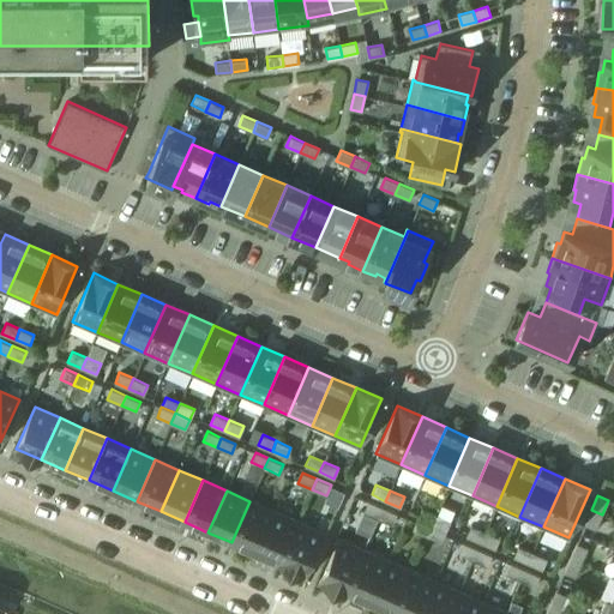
[(256,553),(274,511),(250,501),(232,542),(256,553)]
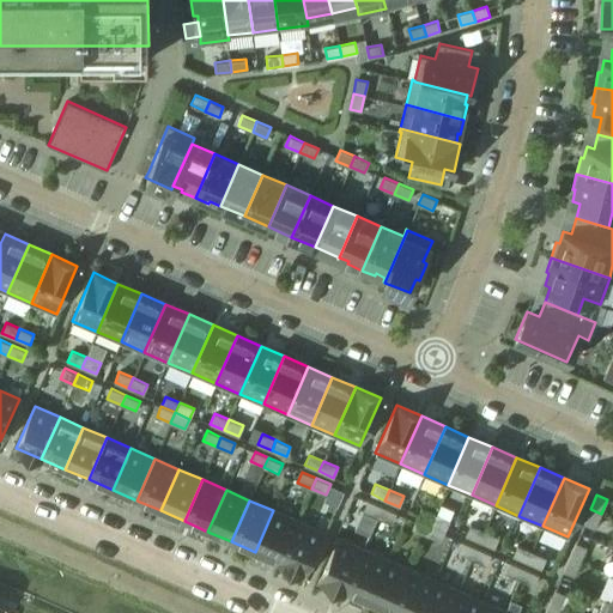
[(377,517),(382,507),(368,501),(363,511),(377,517)]
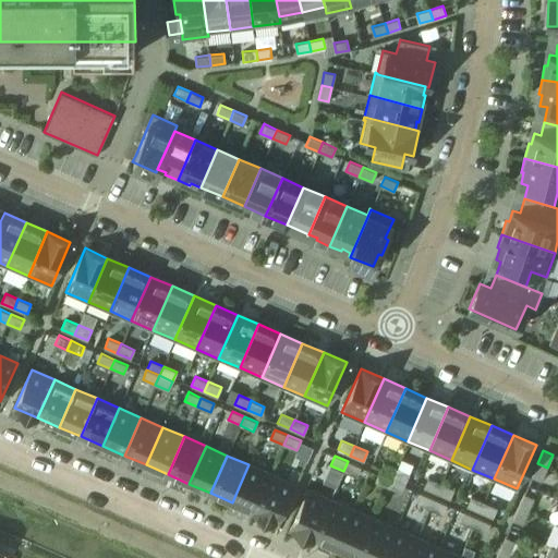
[(356,476),(361,466),(348,461),(343,471),(356,476)]
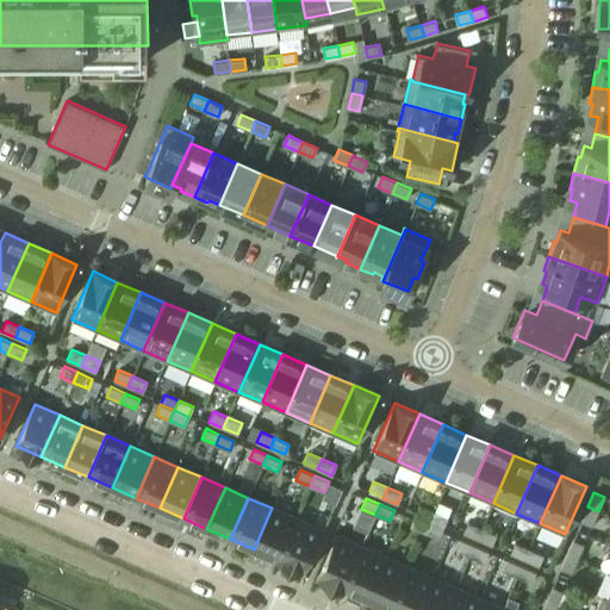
[(428,522),(433,511),(419,505),(416,512),(415,516),(428,522)]
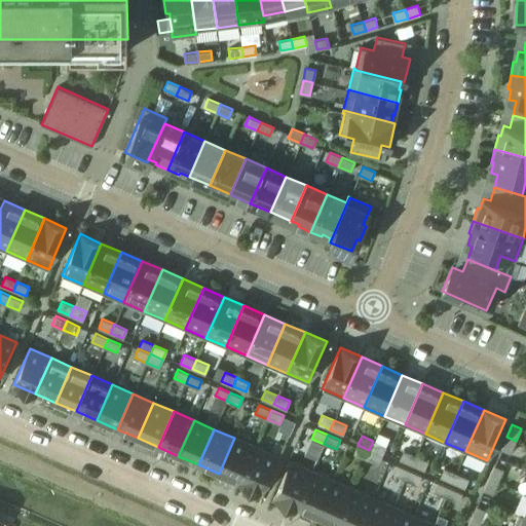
[(510,453),(516,441),(506,437),(501,449),(510,453)]
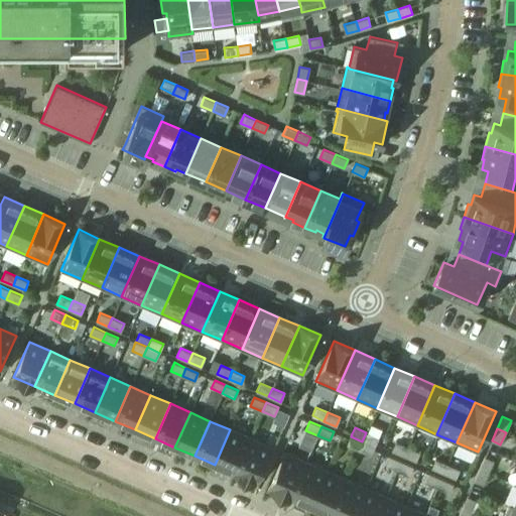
[(235,474),(250,438),(230,429),(215,465),(235,474)]
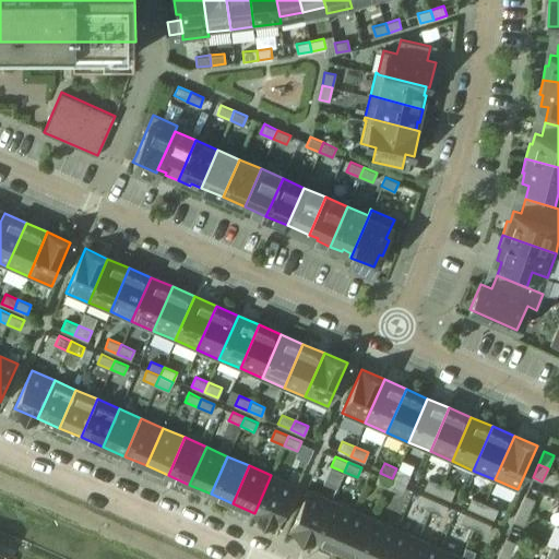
[(407,480),(411,474),(396,468),(392,478),(406,484),(407,480)]
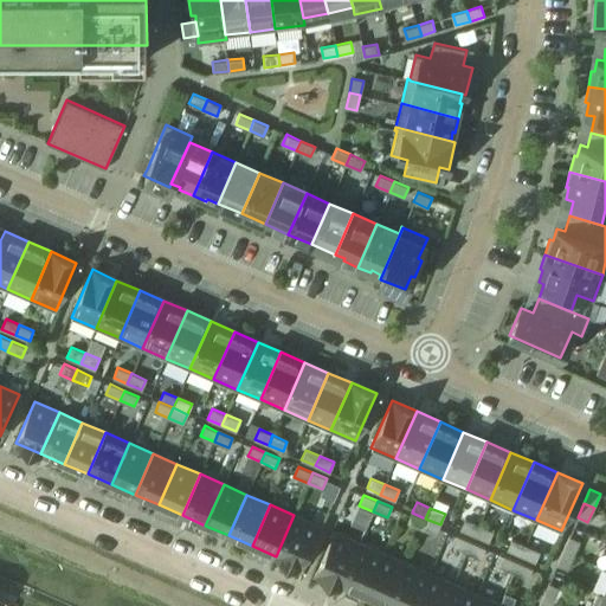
[(421,528),(425,519),(412,513),(411,515),(407,522),(421,528)]
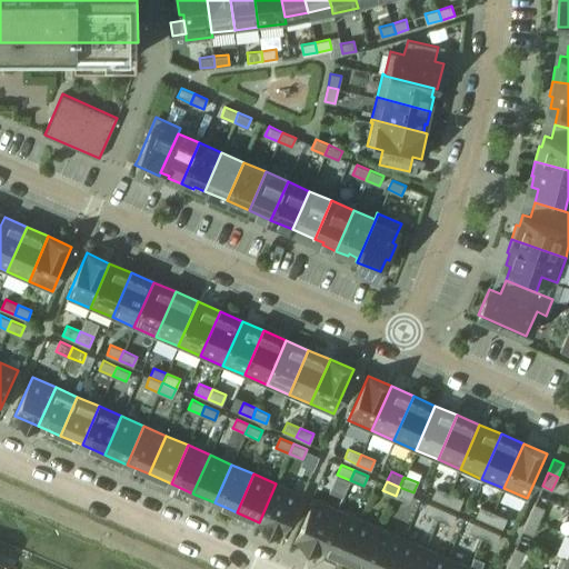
[(282,532),(299,493),(276,483),(259,522),(282,532)]
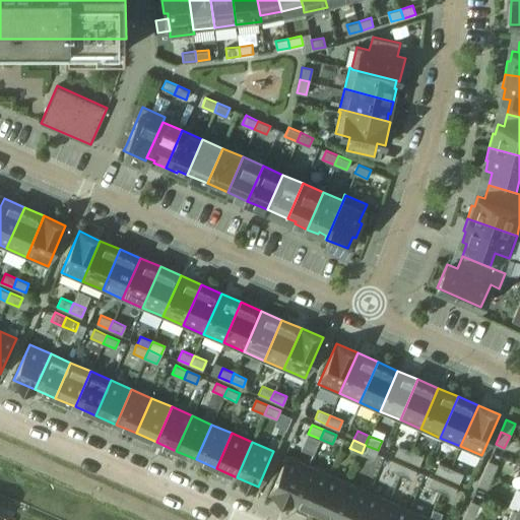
[(377,453),(378,450),(365,445),(362,453),(374,459),(377,453)]
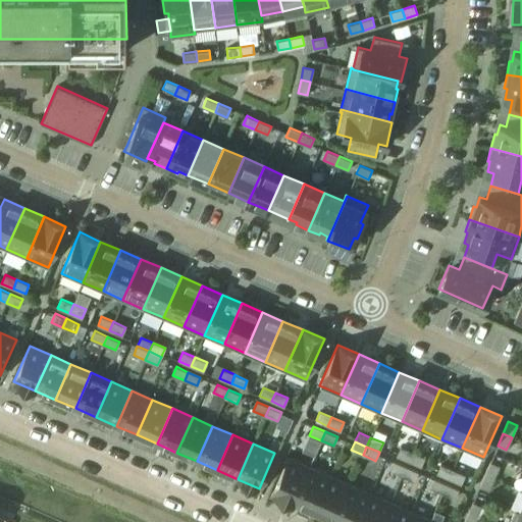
[(408,461),(412,452),(401,447),(397,456),(408,461)]
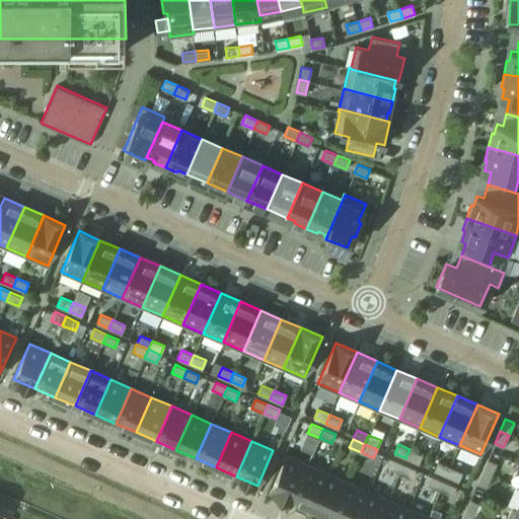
[(419,463),(422,455),(410,449),(405,458),(419,463)]
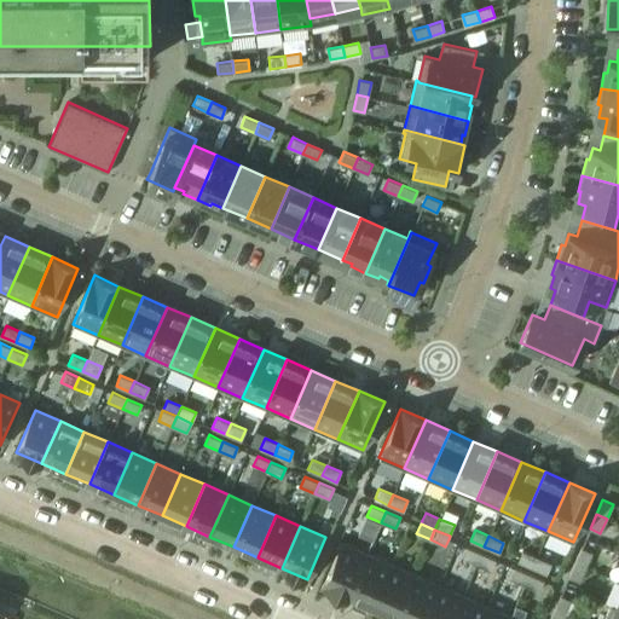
[(348,597),(366,555),(341,544),(323,586),(348,597)]
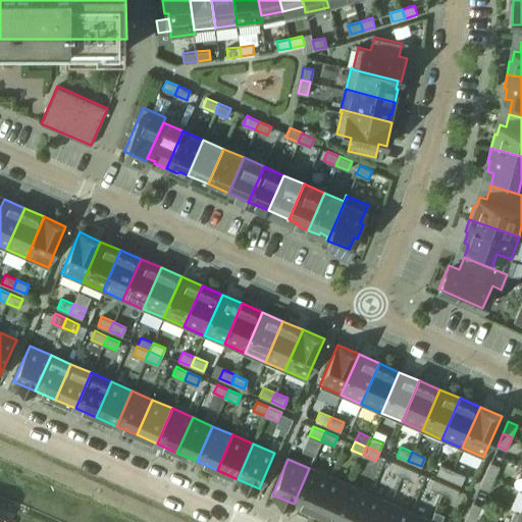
[(402,475),(406,467),(394,462),(390,470),(402,475)]
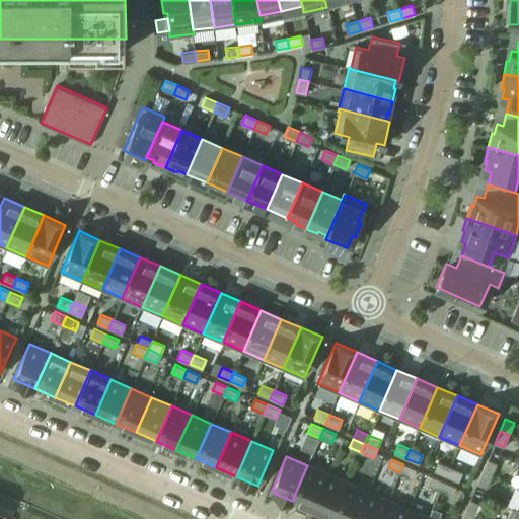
[(488,459),(483,471),(491,475),(496,463),(488,459)]
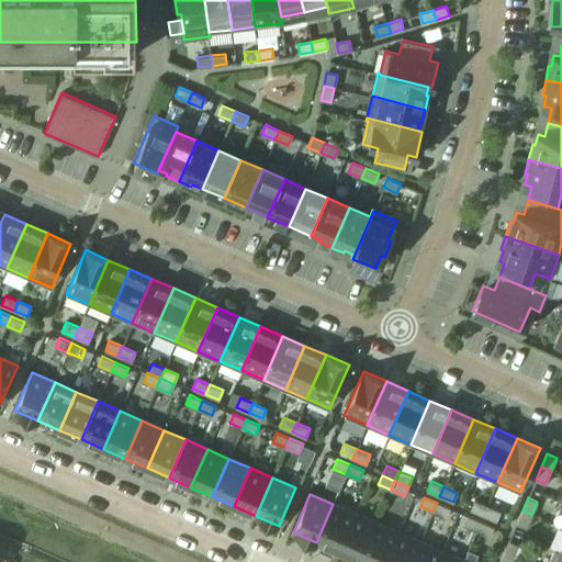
[(483,515),(487,506),(474,501),(470,509),(483,515)]
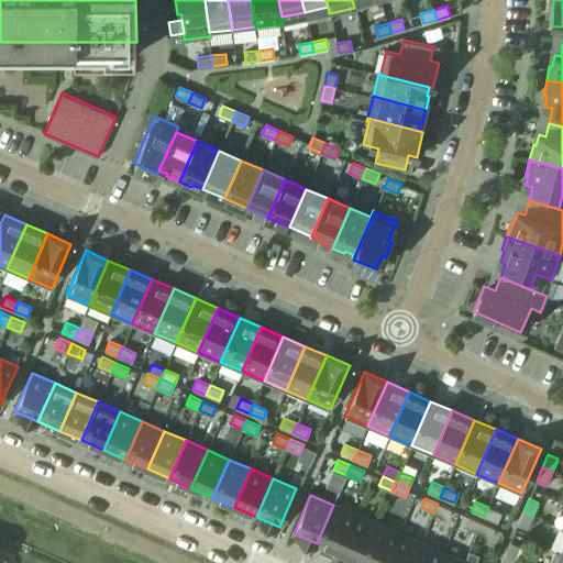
[(446,519),(451,509),(438,504),(433,512),(446,519)]
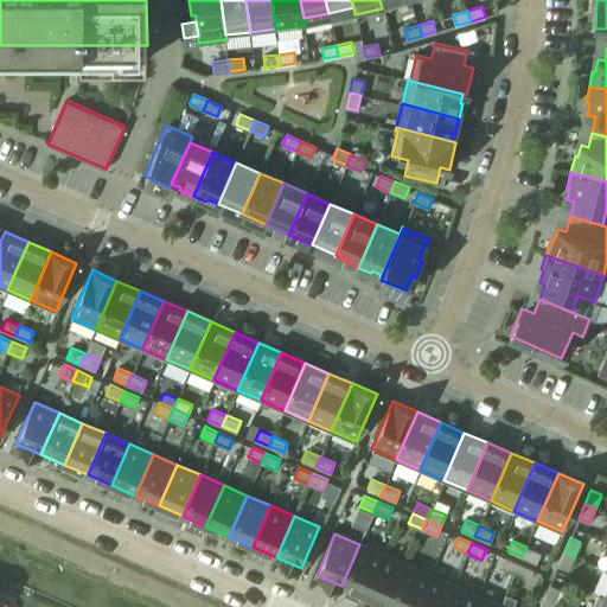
[(365,595),(383,555),(359,544),(342,586),(365,595)]
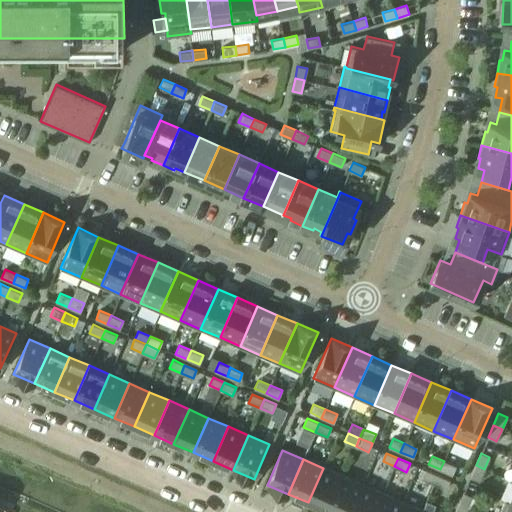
[(452,475),(456,466),(444,461),(440,469),(452,475)]
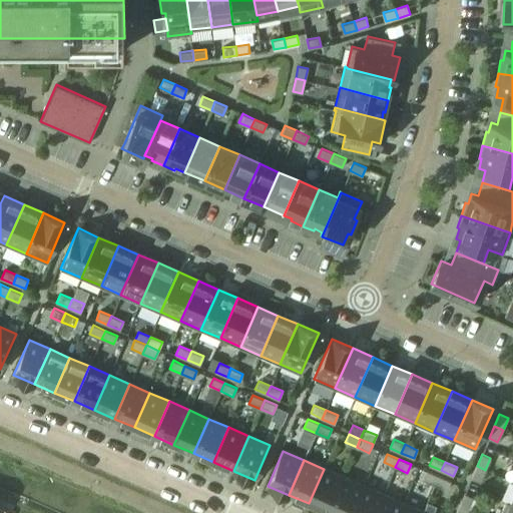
[(477,466),(471,478),(480,482),(485,470),(477,466)]
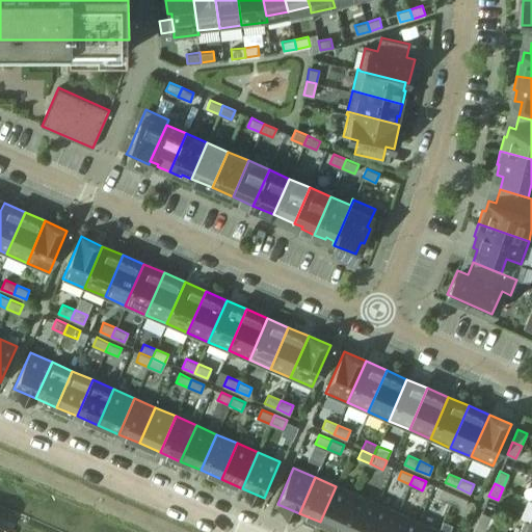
[(341,531),(356,495),(336,486),(320,522),(341,531)]
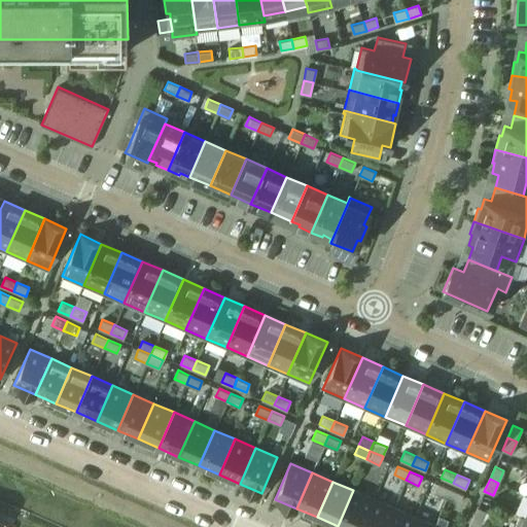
[(447,498),(451,489),(438,484),(434,492),(447,498)]
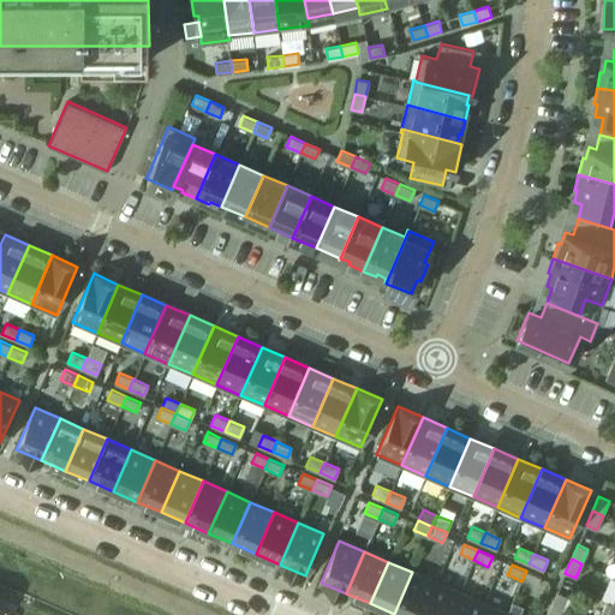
[(536,587),(541,577),(526,571),(521,581),(536,587)]
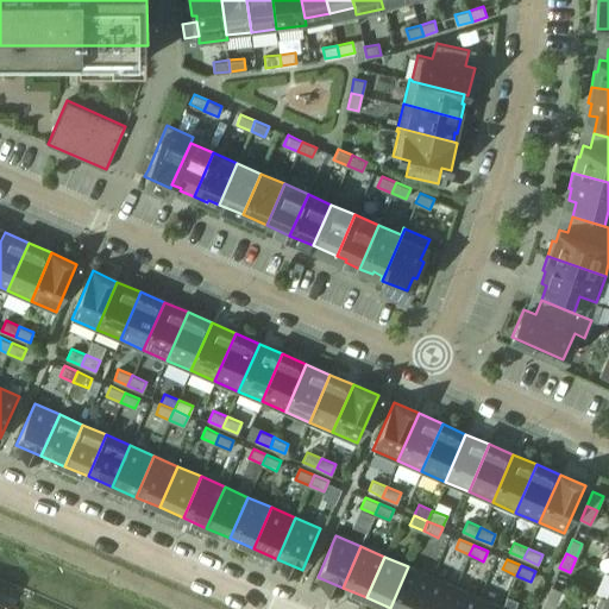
[(391,608),(416,608),(431,577),(408,566),(390,608),(391,608)]
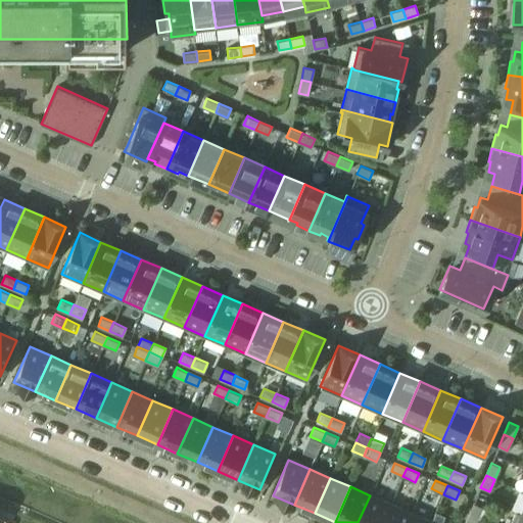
[(382,522),(390,504),(370,495),(358,522),(382,522)]
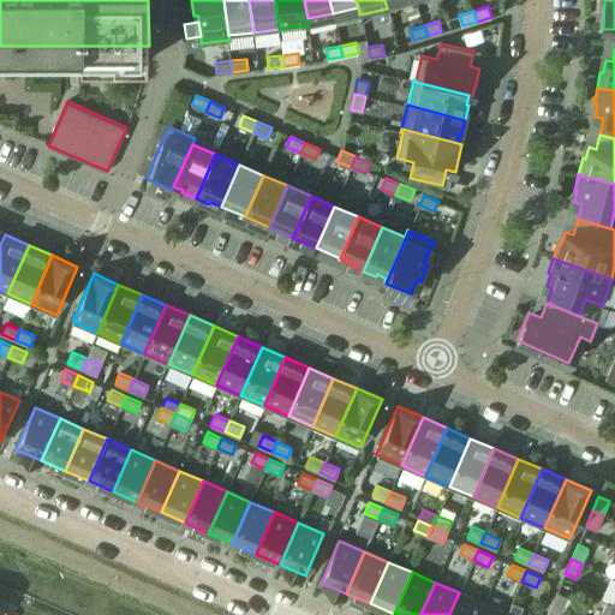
[(477,614),(483,603),(459,592),(449,614),(477,614)]
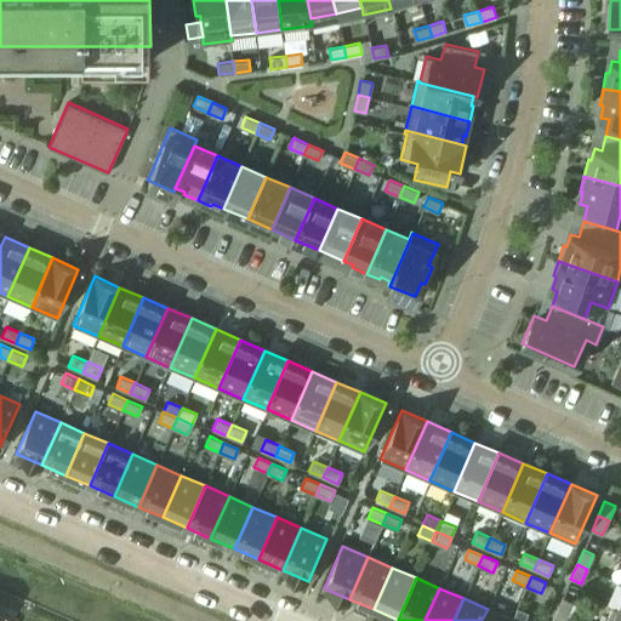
[(562,598),(556,613),(567,616),(573,602),(562,598)]
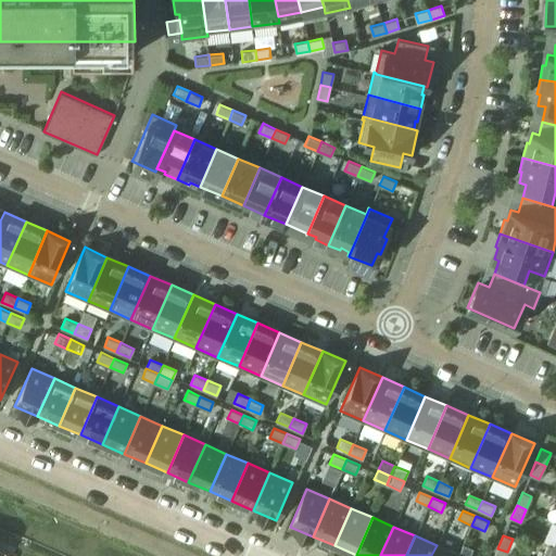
[(468,555),(472,548),(463,544),(458,555),(457,555),(468,555)]
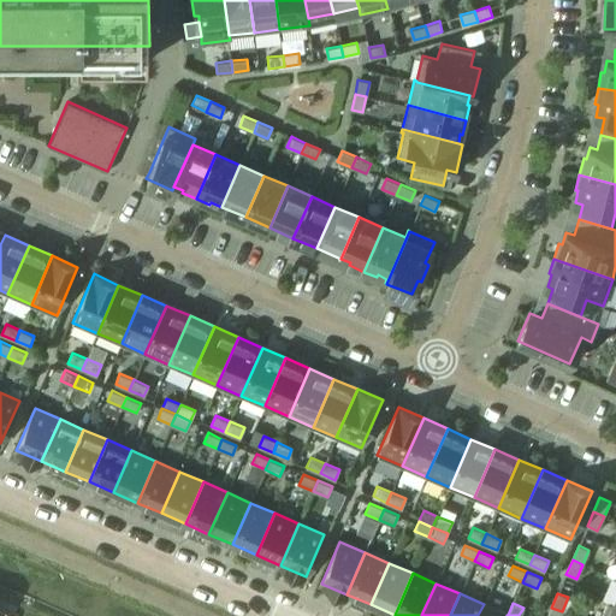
[(615,615),(615,606),(606,603),(600,615),(615,615)]
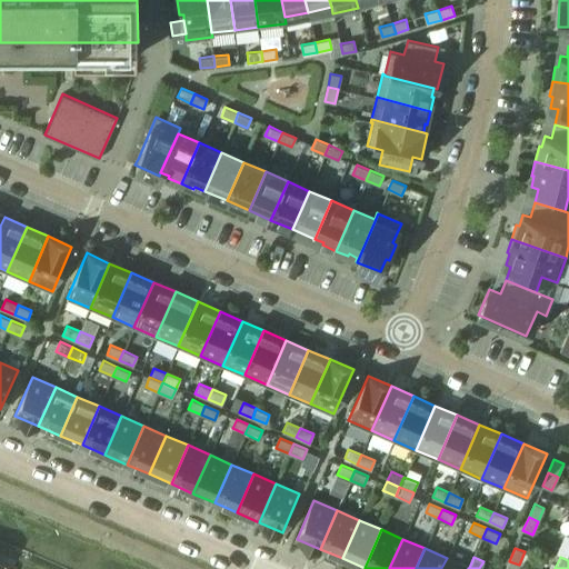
[(468,568),(469,568),(447,558),(441,568),(468,568)]
